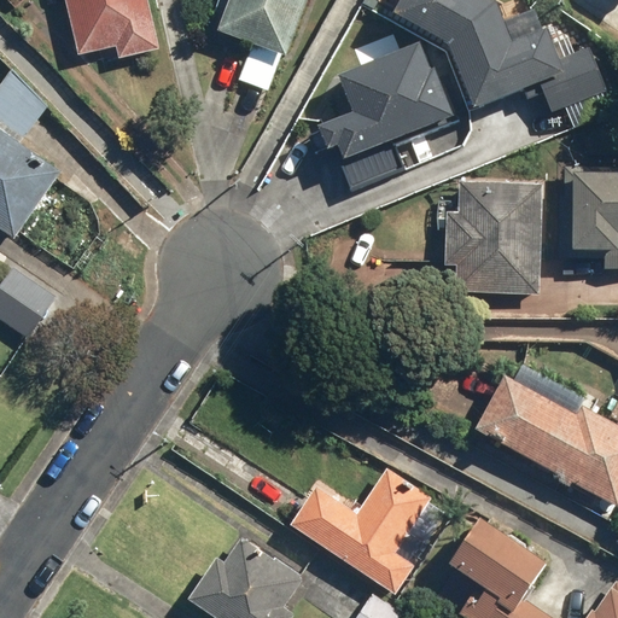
[(62,0),(77,57),(111,47),(115,59),(157,48),(144,0),(62,0)]
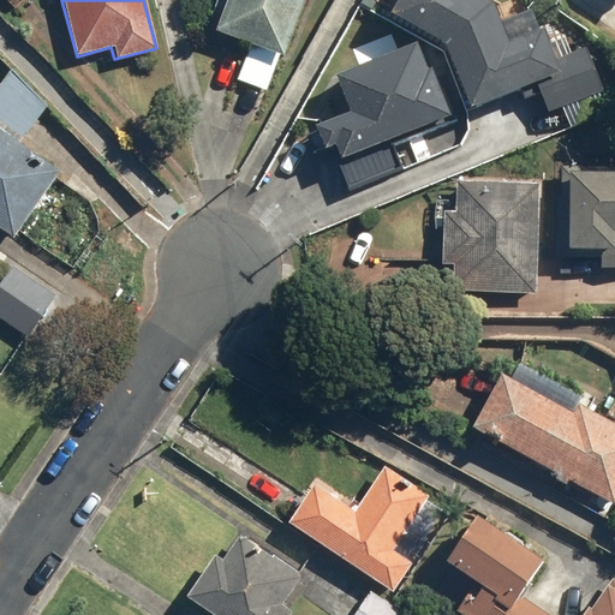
[(227,0),(215,34),(282,58),(304,0),(227,0)]
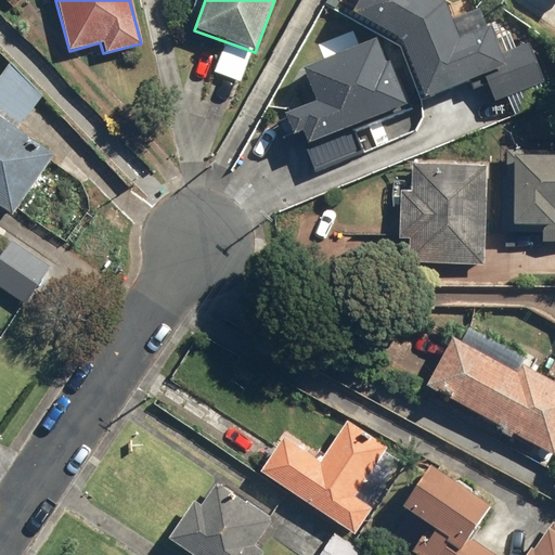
[(461,39),(446,3),(439,0),(361,0),(356,11),(404,38),(427,94),(483,72),(495,101),(544,80),(529,43),(503,54),(491,26),(461,39)]
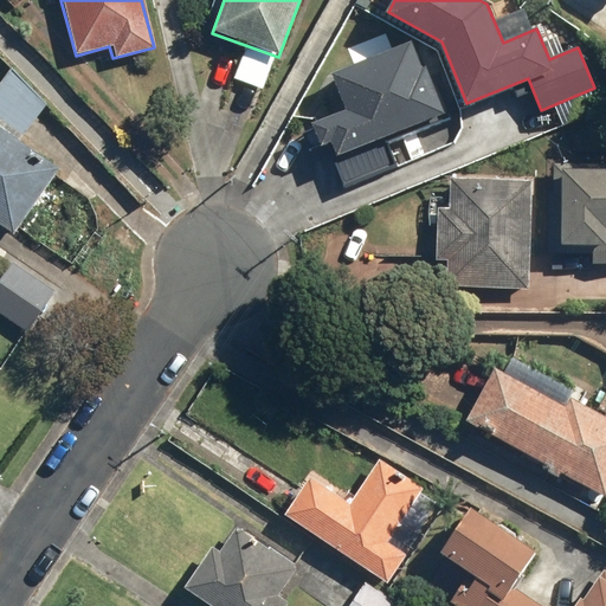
[(330,141),(346,182),(393,165),(381,135),(444,111),(417,43),(334,75),(348,110),(314,123),(322,144),(330,141)]
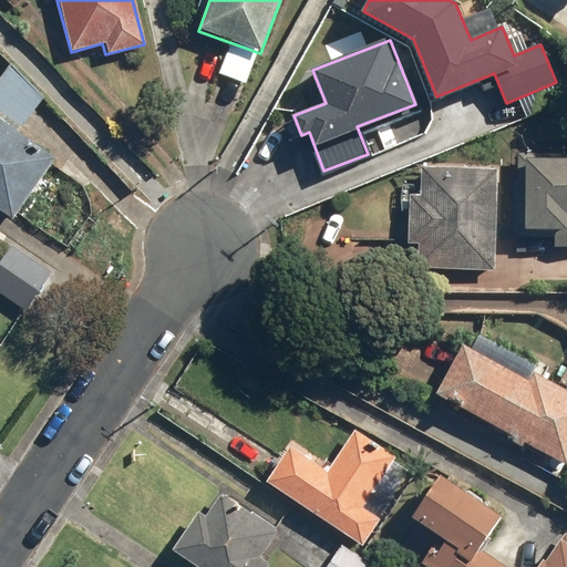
[(7,59),(0,69),(0,112),(20,126),(42,96),(7,59)]
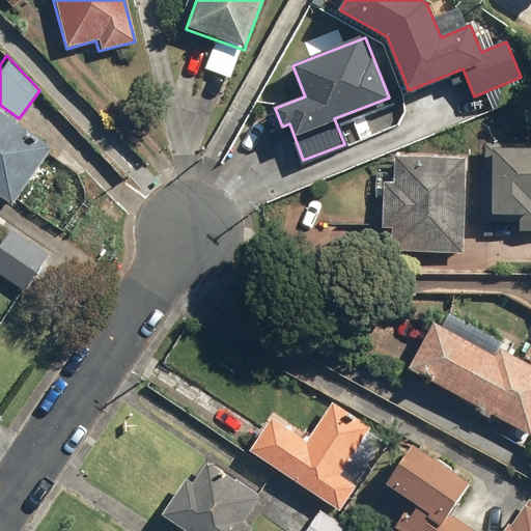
[(0,112),(0,197),(12,205),(52,146),(0,112)]
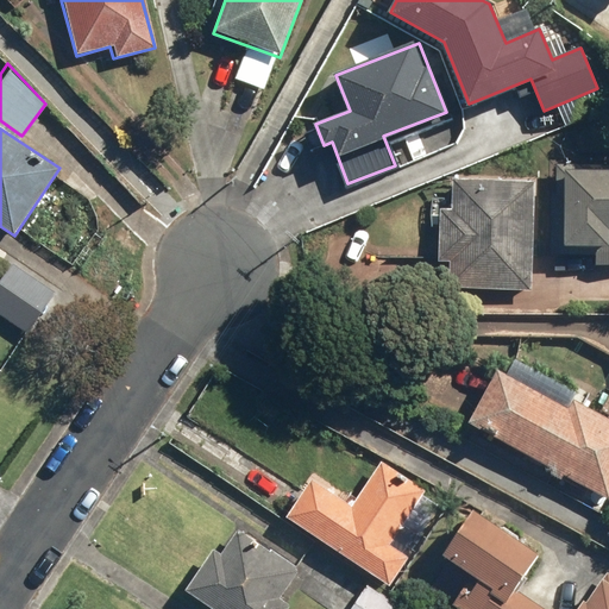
[(608,163),(556,163),(554,256),(608,256),(608,267),(608,163)]
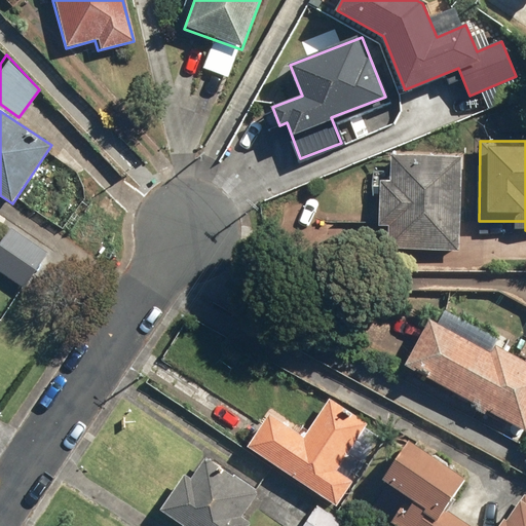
[(392,227),(391,250),(462,252),(464,156),(396,155),(395,181),(383,180),(382,226),(392,227)]
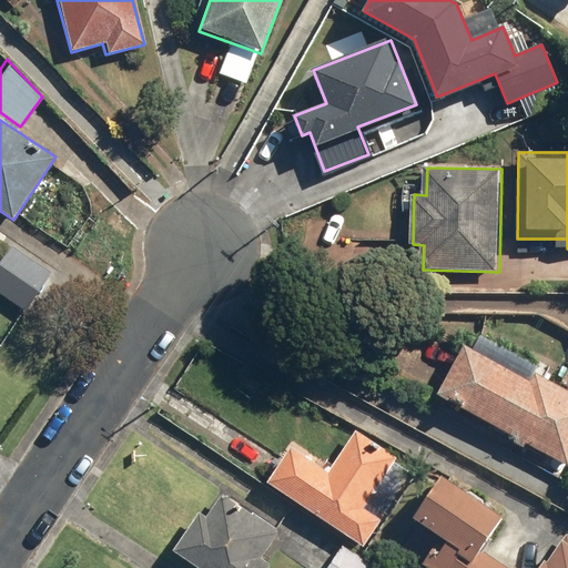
[(8,245),(0,256),(0,294),(23,311),(49,273),(8,245)]
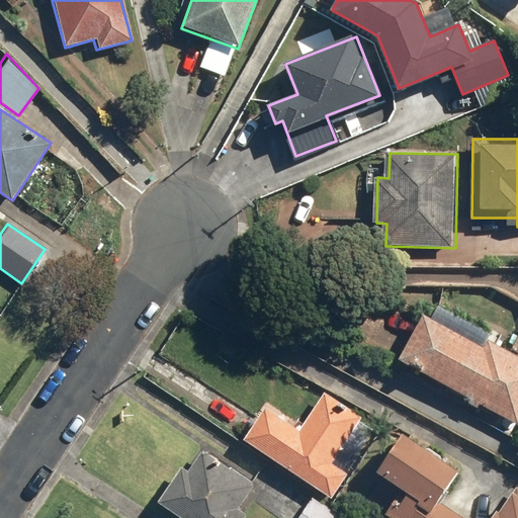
[(424,315),(399,361),(517,426),(517,356),(490,341),(486,349),(424,315)]
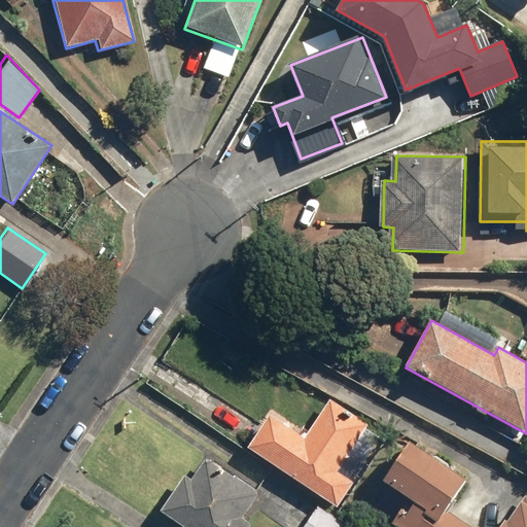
[(273,416),(251,449),(340,508),(357,483),(341,471),(352,456),(365,464),(386,434),(334,399),(307,438),(273,416)]
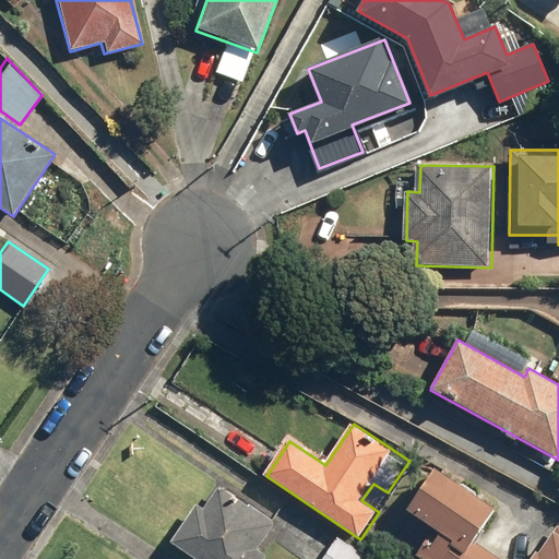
[(433,531),(417,555),(423,558),(558,558),(558,526),(539,557),(535,554),(532,558),(506,558),(476,539),(496,511),(433,470),(405,512),(433,531)]
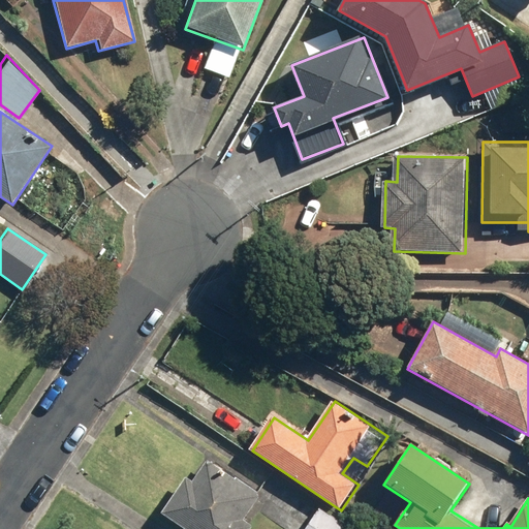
[(189,477),(164,514),(186,528),(254,528),(256,527),(247,520),(263,495),(211,460),(196,481),(189,477)]
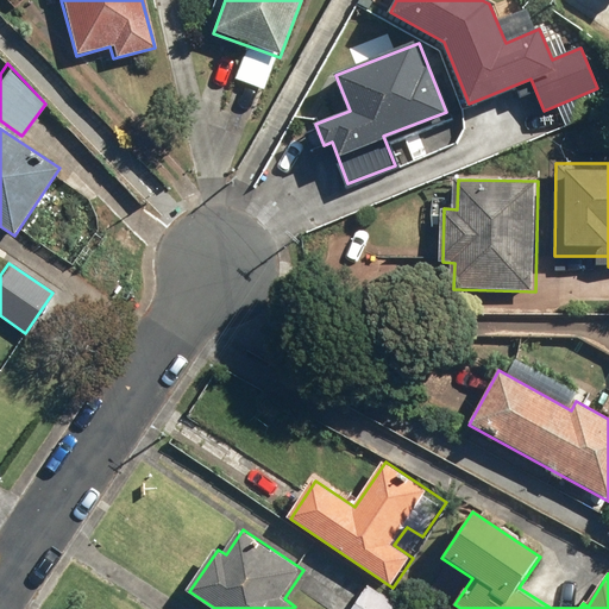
[(374,584),(357,608),(410,608),(412,608),(374,584)]
